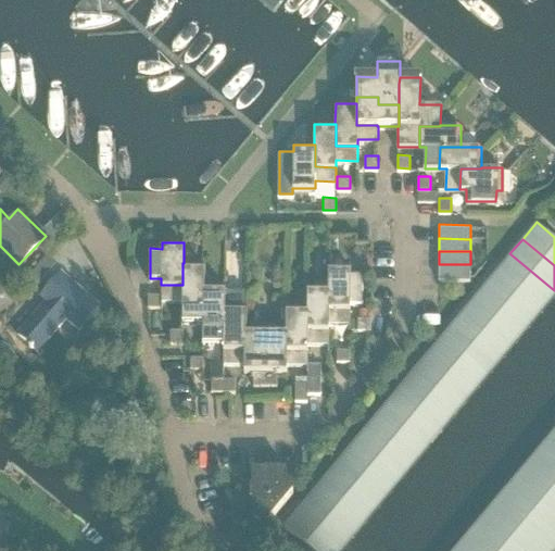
[(497,268),(542,307),(554,292),(554,290),(509,253),(497,268)]
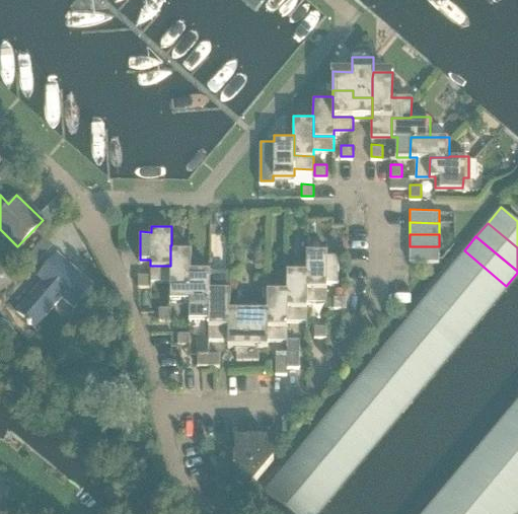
[(170,266),(150,266),(150,279),(169,279),(169,285),(190,285),(190,265),(191,265),(191,245),(171,245),(170,245),(170,266)]
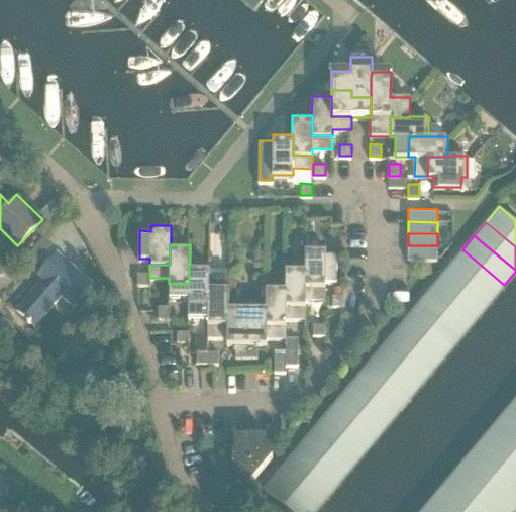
[(437,259),(437,245),(408,245),(408,259),(437,259)]
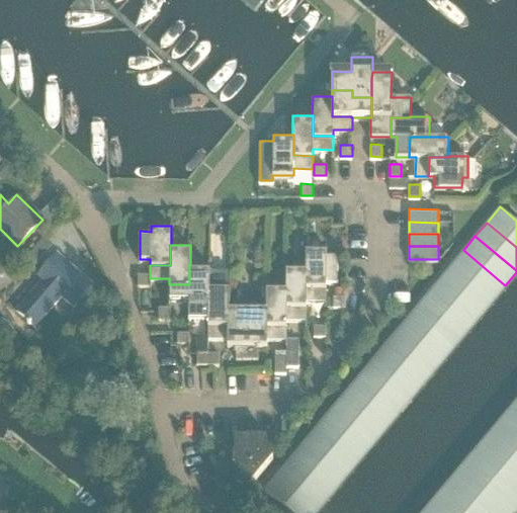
[(337,280),(337,252),(327,252),(327,247),(306,247),(306,266),(307,266),(306,285),(326,285),(326,280),(337,280)]
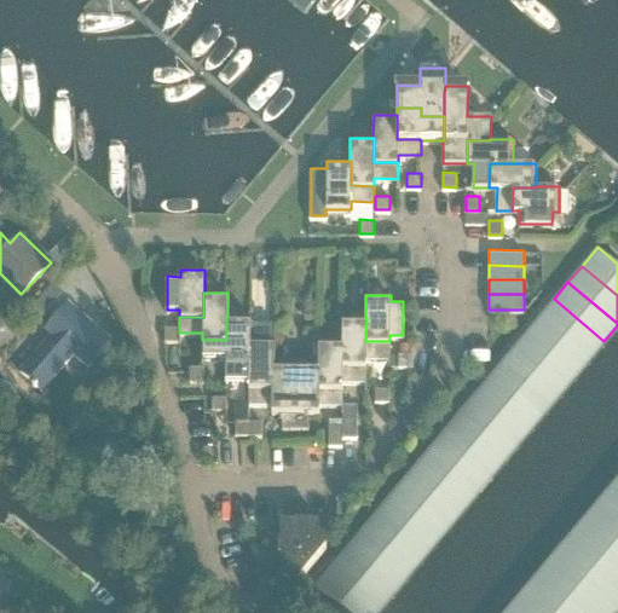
[(74,351),(90,364),(113,337),(68,299),(56,313),(44,327),(51,331),(19,369),(41,387),(74,351)]
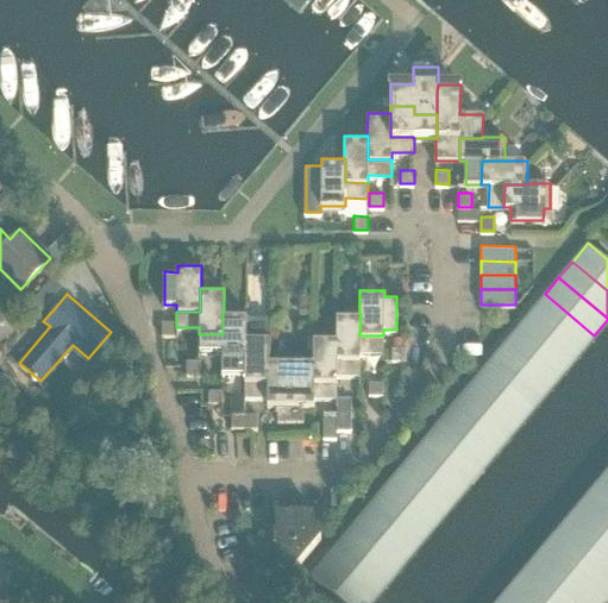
[(531,311),(581,352),(594,335),(545,294),(531,311)]
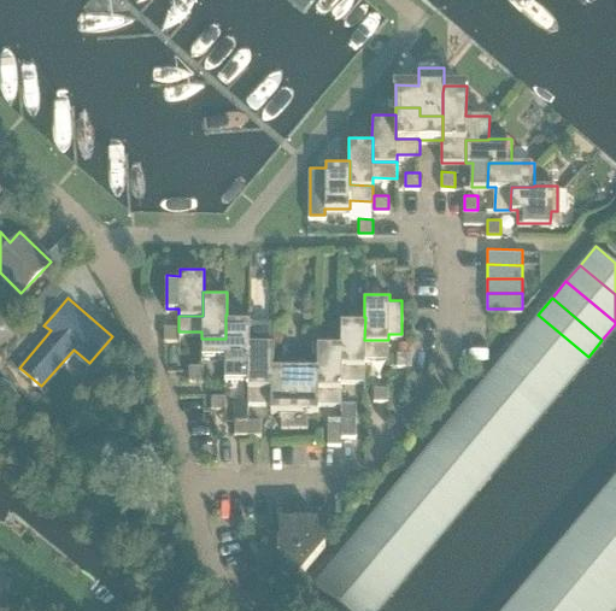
[(250,316),(227,315),(226,315),(226,339),(201,339),(201,354),(224,354),(224,362),(248,363),(248,339),(250,339),(250,316)]
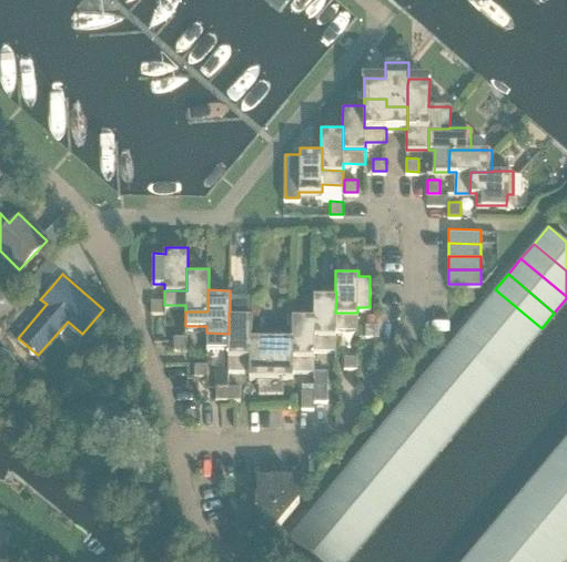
[(482,305),(528,344),(542,328),(495,289),(482,305)]
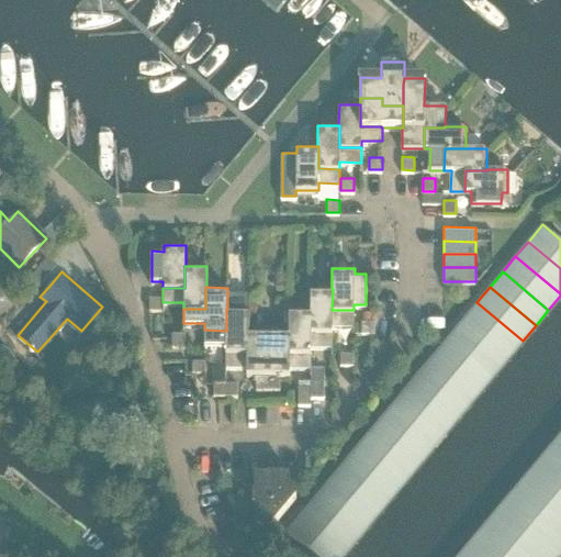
[(311,289),(311,310),(311,331),(333,331),(333,324),(354,325),(354,310),(332,310),(333,289),(332,289),(311,289)]
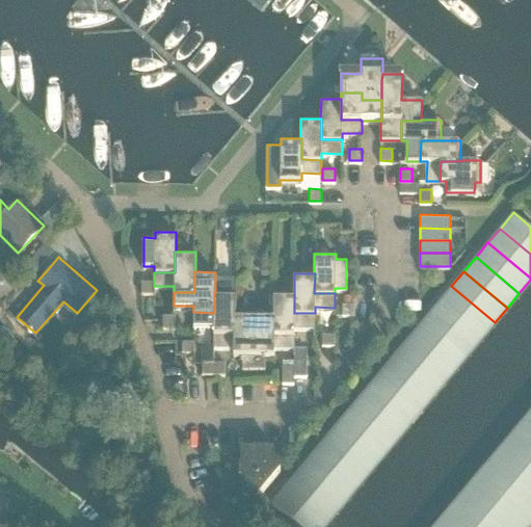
[(153,292),(153,280),(141,280),(141,292),(153,292)]
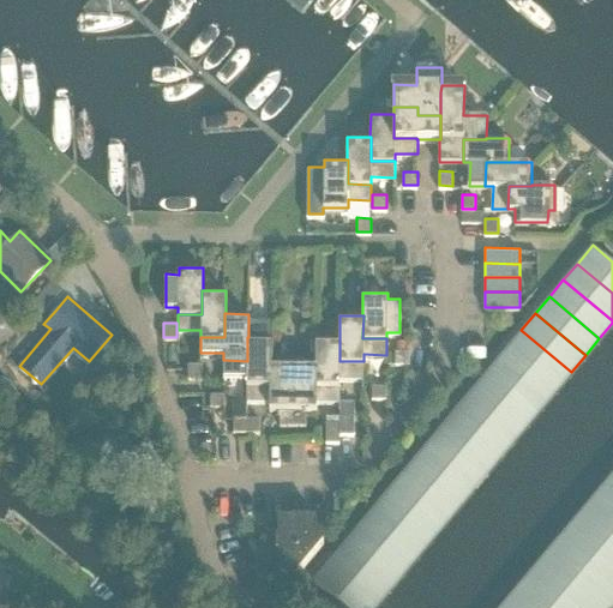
[(508,347),(558,387),(571,372),(521,330),(508,347)]
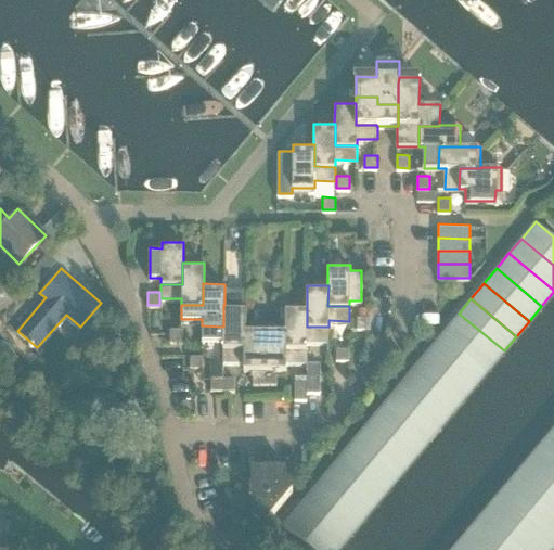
[(223,327),(202,325),(202,341),(222,341),(222,347),(244,347),(244,325),(245,325),(245,305),(224,305),(223,305),(223,327)]
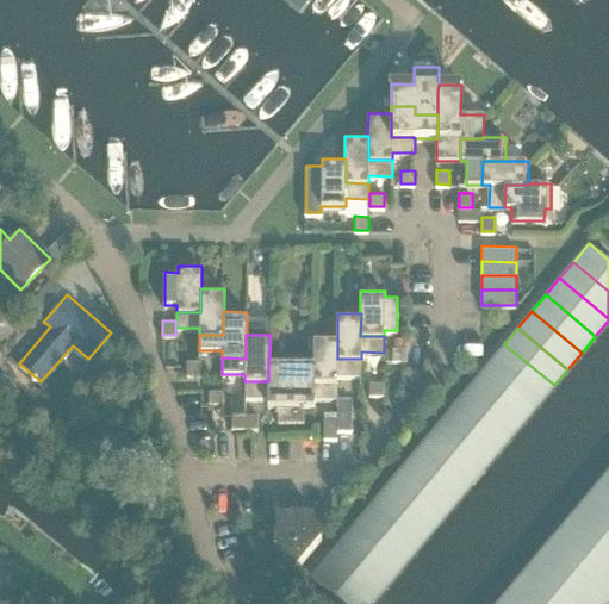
[(315,381),(337,381),(339,374),(361,375),(361,359),(337,359),(337,336),(314,336),(314,359),(315,359),(315,381)]
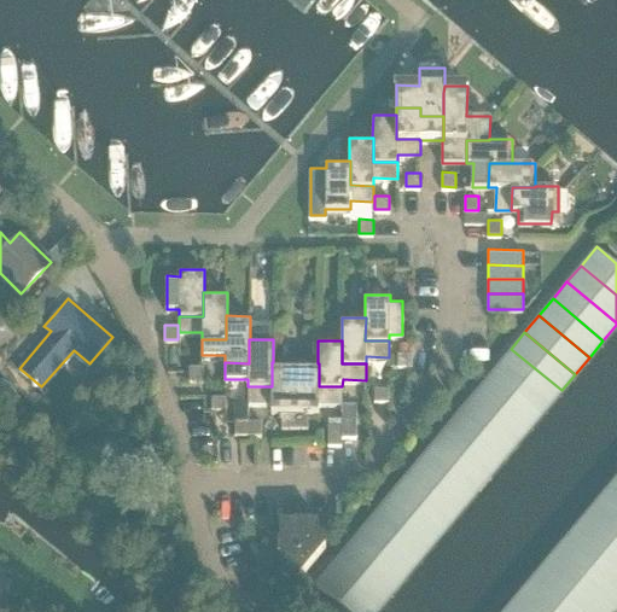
[(498,365),(547,407),(562,390),(511,349),(498,365)]
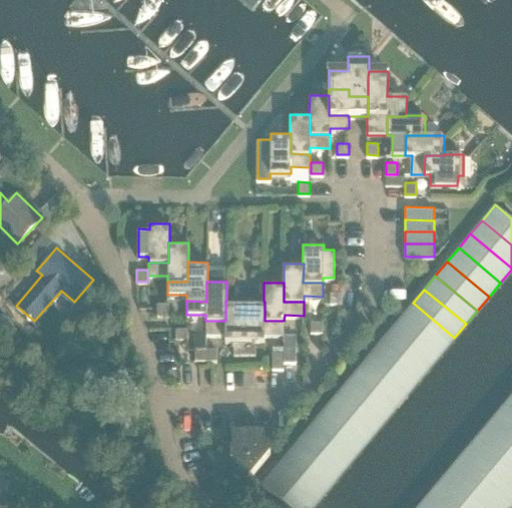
[(342,303),(342,292),(330,292),(330,303),(342,303)]
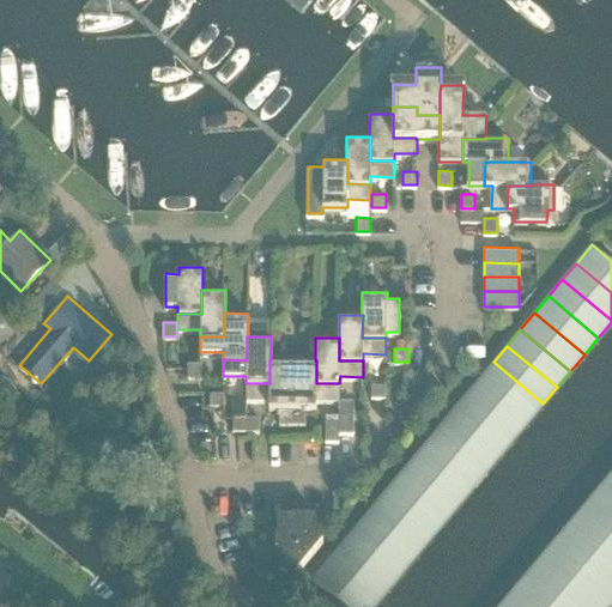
[(279,423),(292,423),(294,360),(271,359),(270,359),(270,383),(246,383),(246,399),(268,399),(268,407),(279,407),(279,423)]
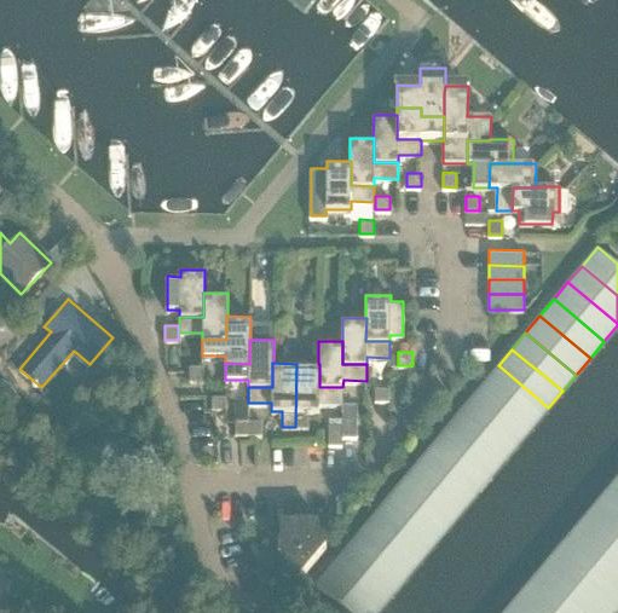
[(203,379),(203,364),(190,364),(190,379),(203,379)]
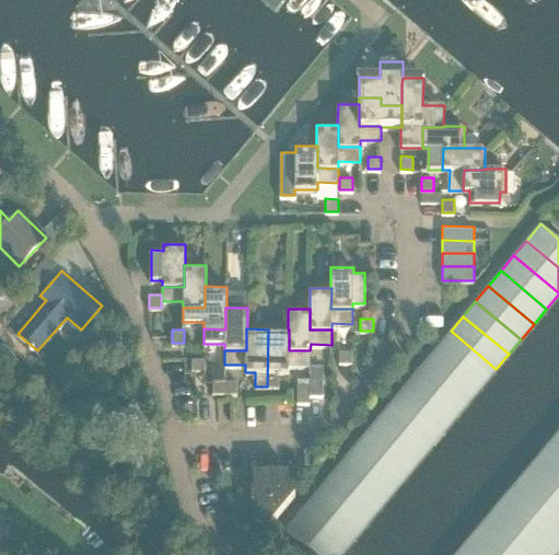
[(288,330),(268,330),(267,386),(279,386),(279,372),(289,372),(289,365),(310,366),(310,350),(289,350),(289,330),(288,330)]
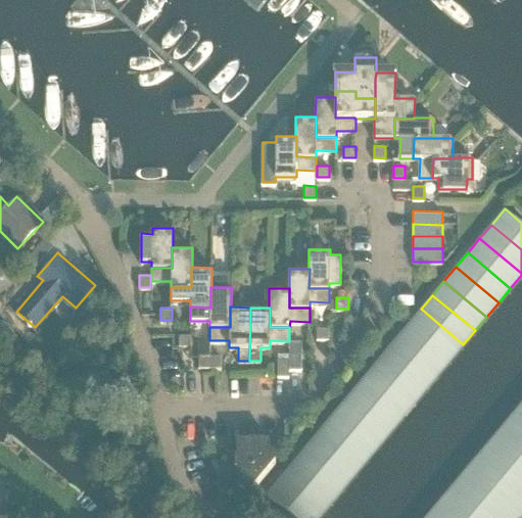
[(409,323),(452,359),(463,344),(421,309),(409,323)]
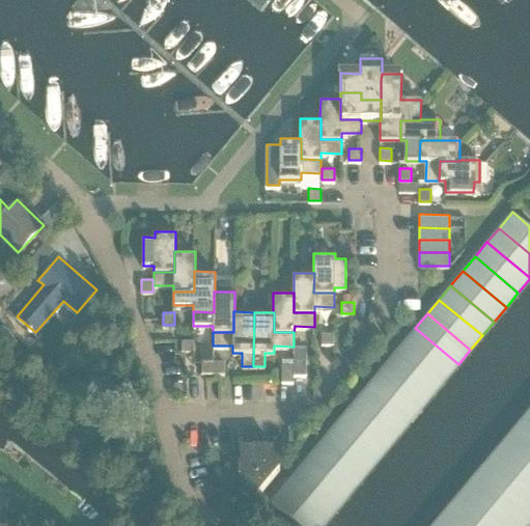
[(402,342),(446,379),(458,364),(415,328),(402,342)]
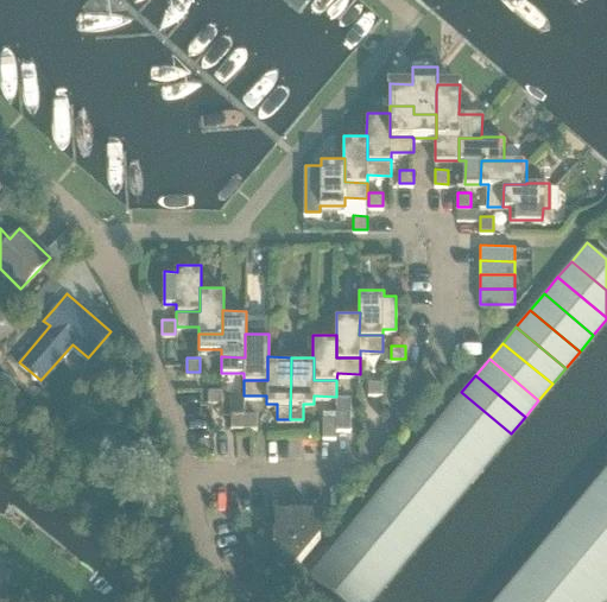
[(368,392),(383,393),(383,379),(368,379),(368,392)]
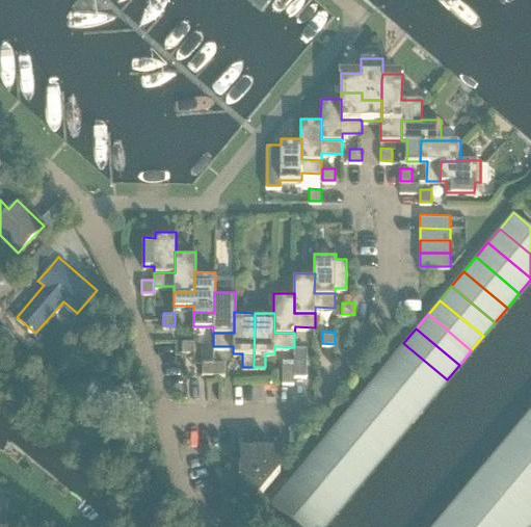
[(194,351),(194,339),(182,339),(182,350),(194,351)]
